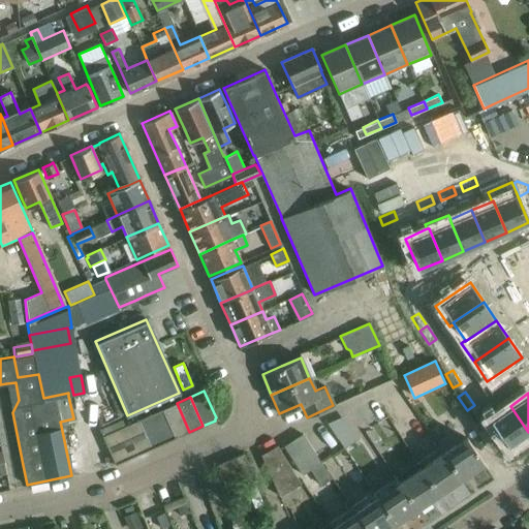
[(177,437),(189,432),(177,403),(162,409),(175,436),(177,435),(177,437)]
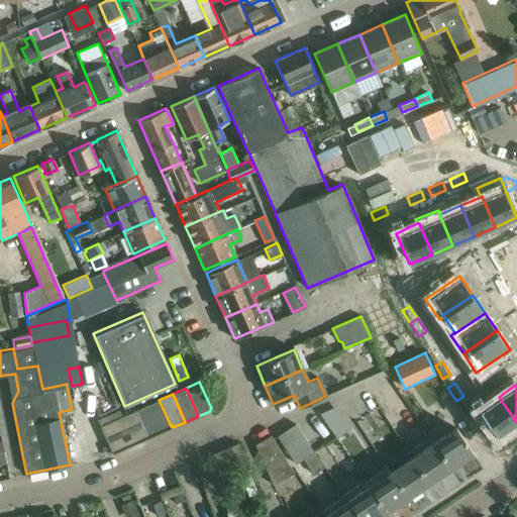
[(332,403),(340,418),(355,410),(347,395),(332,403)]
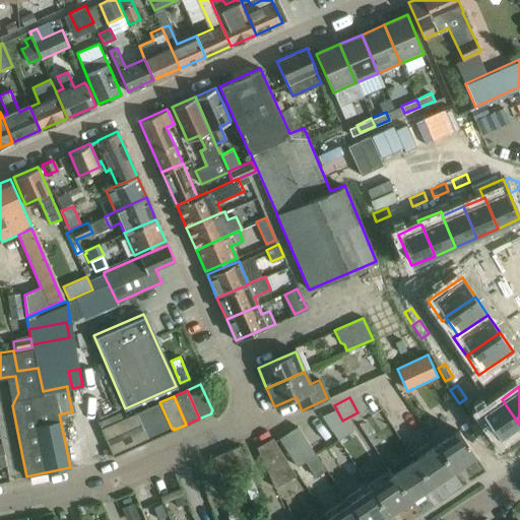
[(466,398),(459,403),(467,416),(474,411),(466,398)]
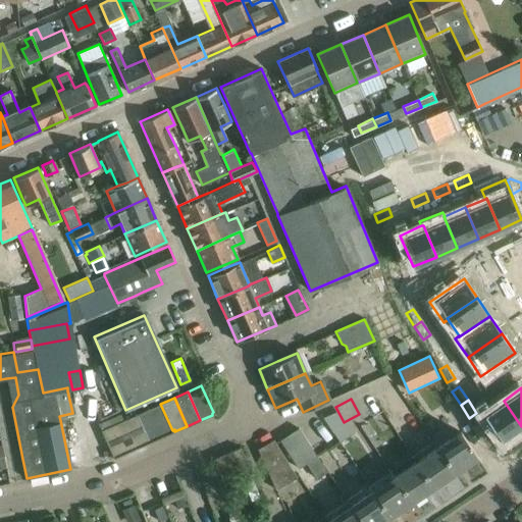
[(504,401),(483,414),(502,440),(514,432),(517,430),(521,426),(504,401)]
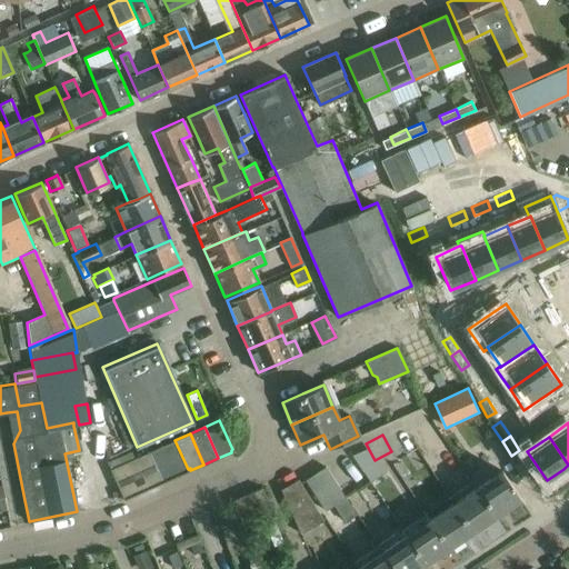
[(188,469),(175,440),(161,446),(176,477),(189,470),(188,469)]
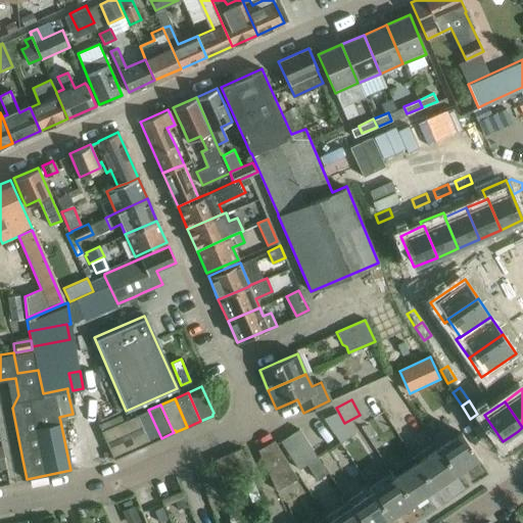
[(149,443),(161,438),(148,410),(137,415),(149,443)]
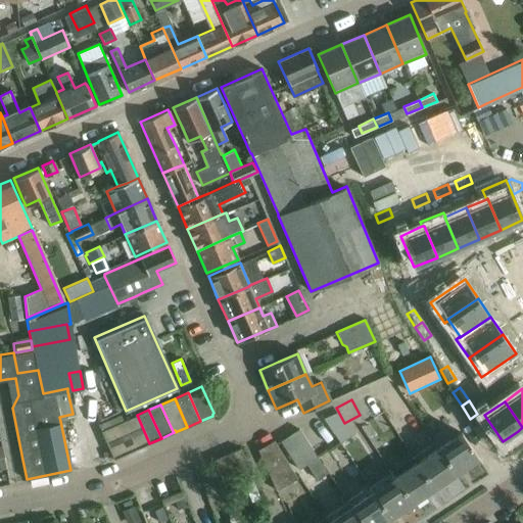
[(399,441),(393,431),(386,435),(370,410),(363,414),(385,449),(399,441)]
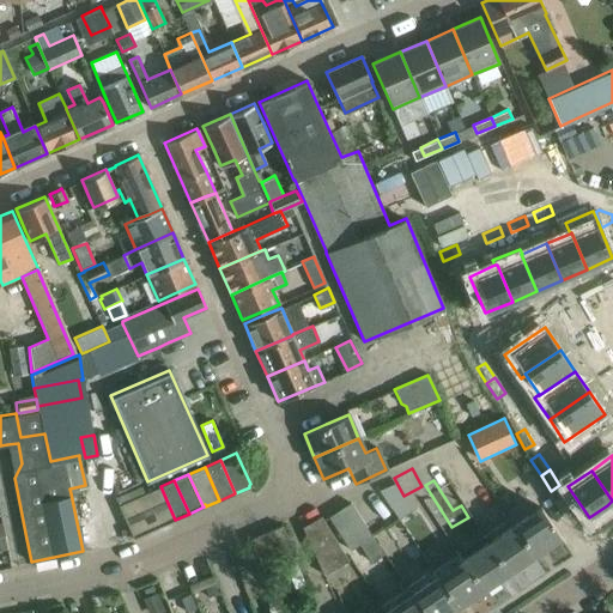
[(162,526),(175,520),(161,486),(146,492),(162,526)]
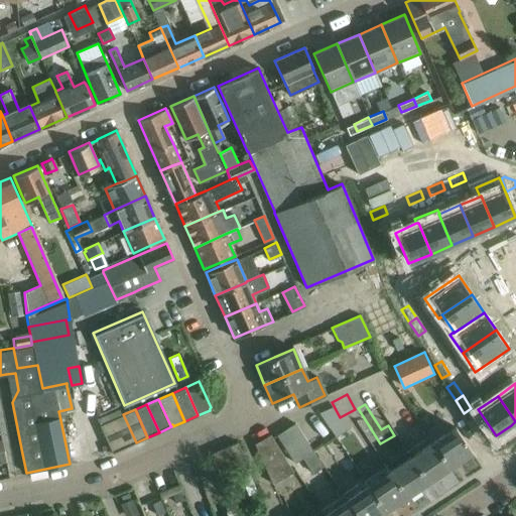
[(125,447),(136,442),(123,414),(122,415),(112,419),(125,447)]
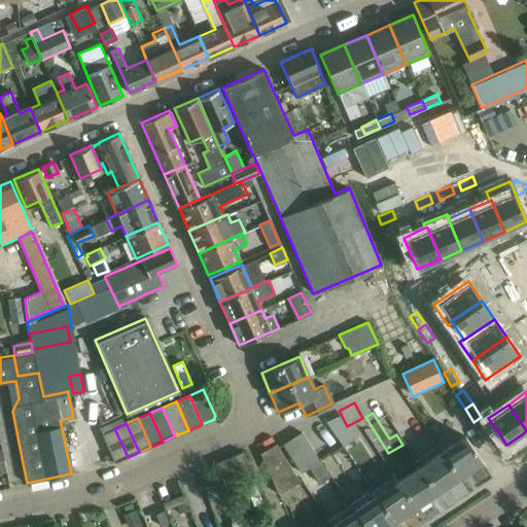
[(114,463),(128,457),(114,428),(101,433),(114,463)]
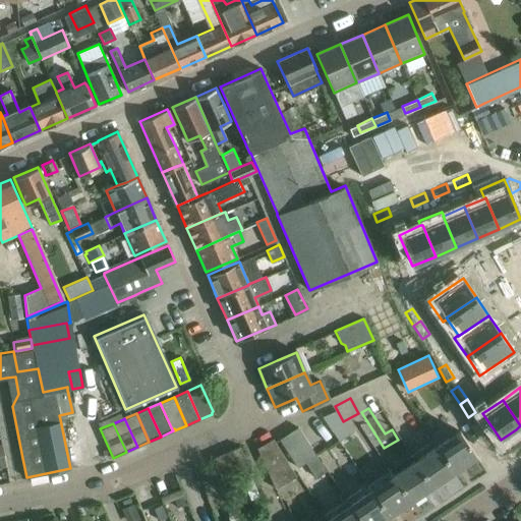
[(326,470),(315,455),(297,427),(279,439),(297,467),(305,462),(315,477),(326,470)]
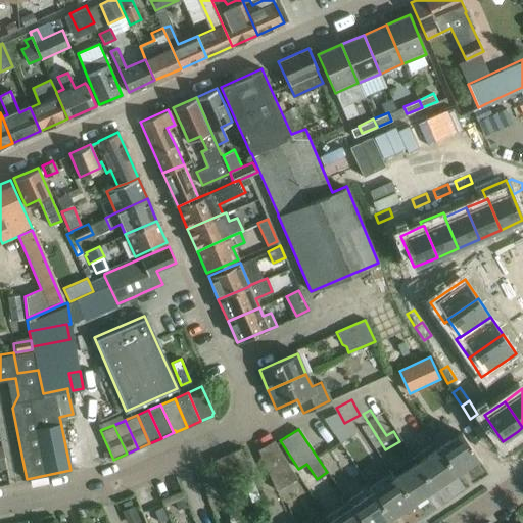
[(438,448),(455,473),(478,458),(462,433),(438,448)]
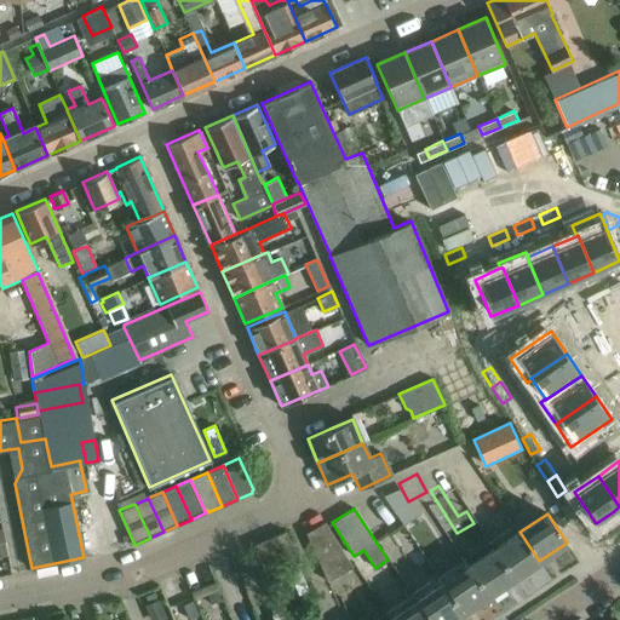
[(327,580),(352,567),(325,522),(305,533),(327,580)]
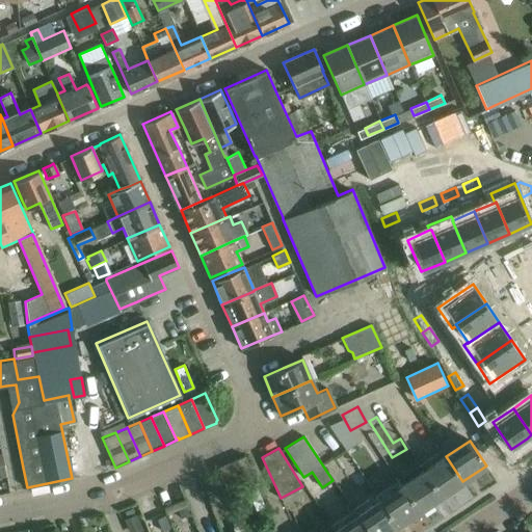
[(228,493),(256,480),(244,455),(217,467),(228,493)]
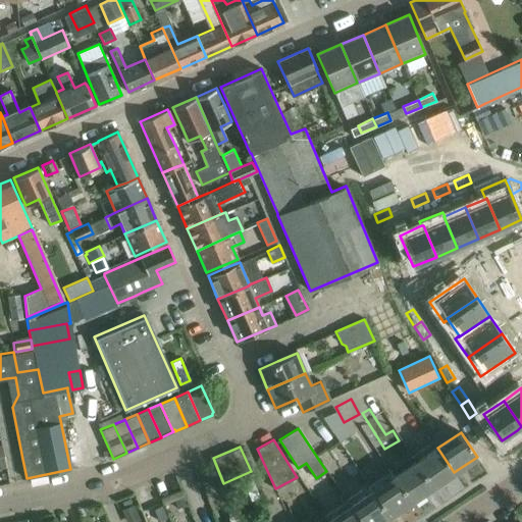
[(431,487),(454,472),(437,448),(415,462),(431,487)]
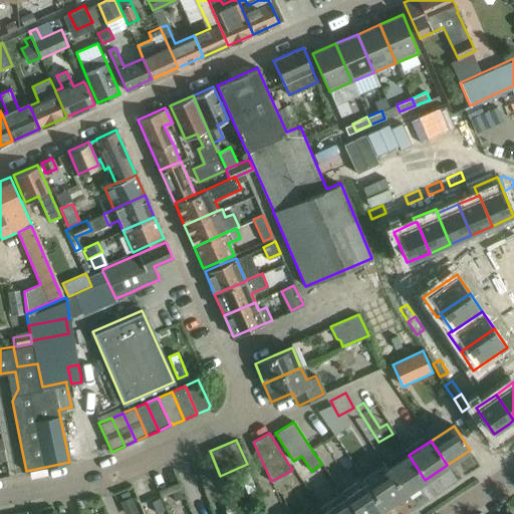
[(388,469),(404,494),(425,480),(409,455),(388,469)]
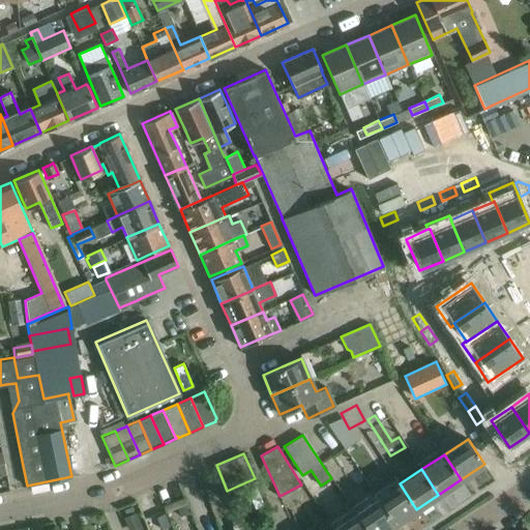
[(378,498),(394,524),(416,509),(400,483),(378,498)]
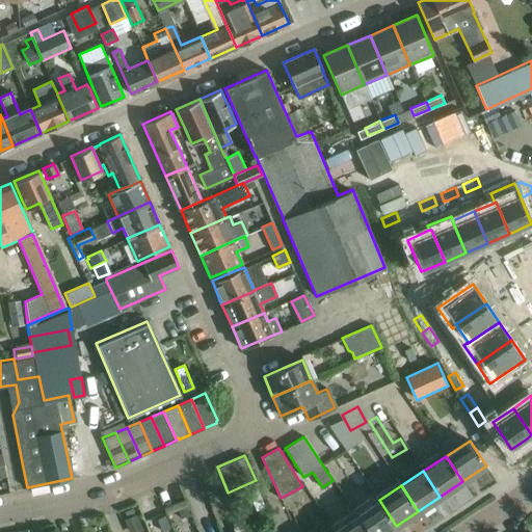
[(163,531),(189,531),(171,487),(150,496),(163,531)]
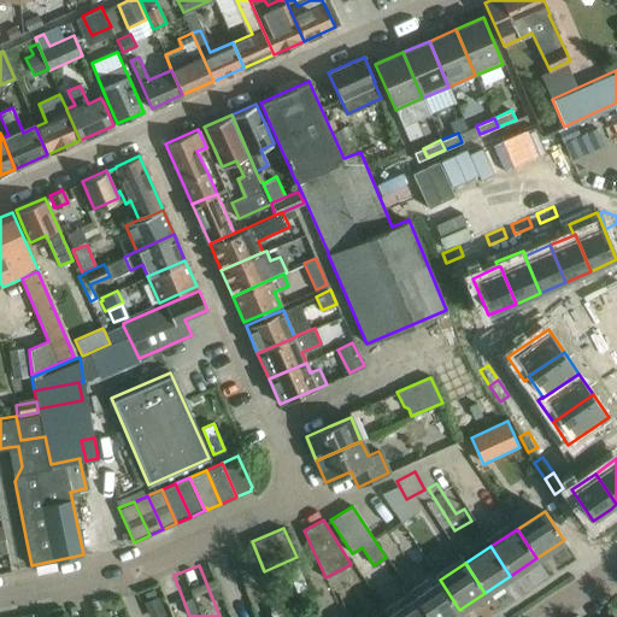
[(412,598),(424,616),(448,616),(459,610),(440,580),(412,598)]
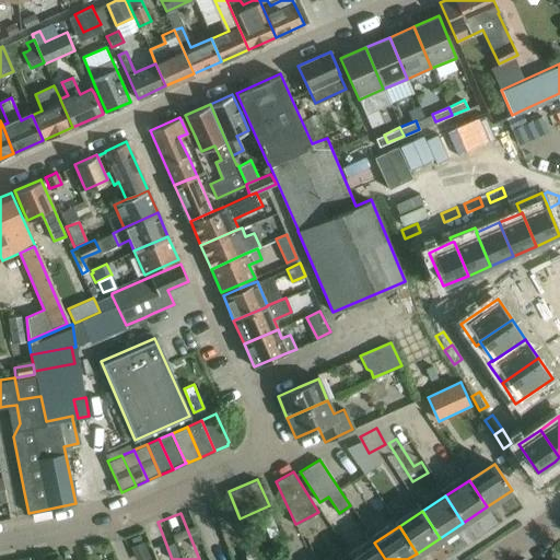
[(315,559),(324,559),(314,537),(306,539),(315,559)]
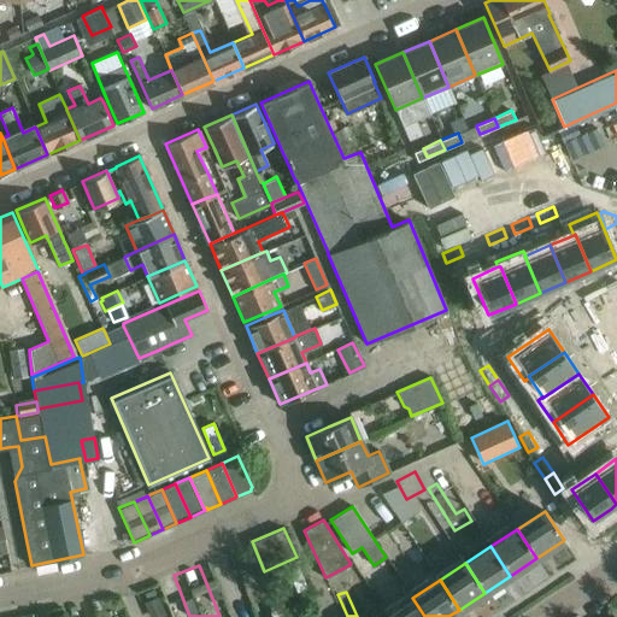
[(387,616),(424,616),(412,598),(387,616)]
